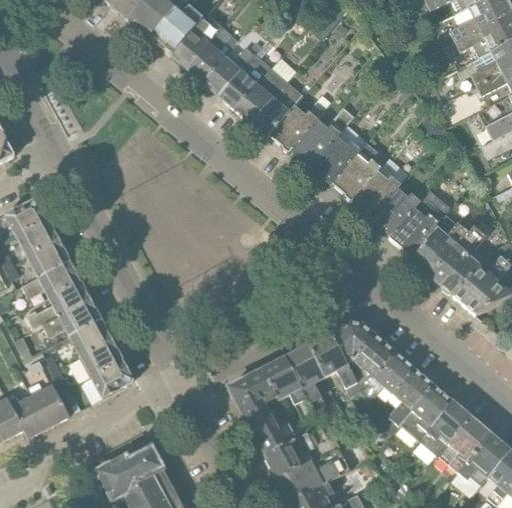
[(108,0),(129,18),(145,0),(108,0)]
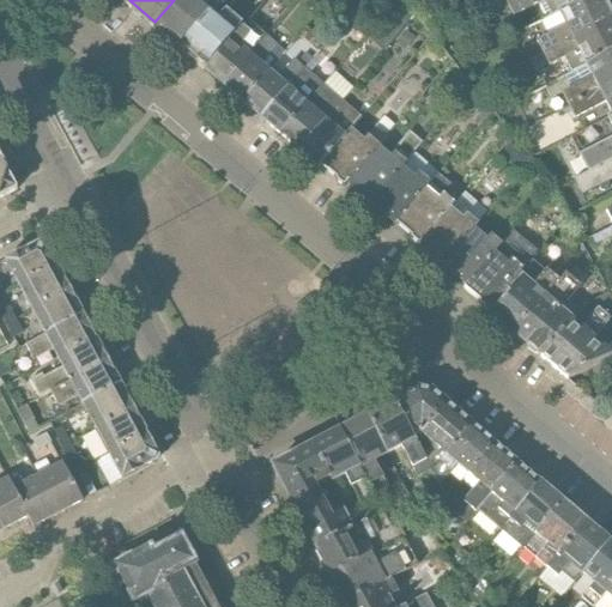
[(174,0),(155,22),(180,43),(216,0),(174,0)]
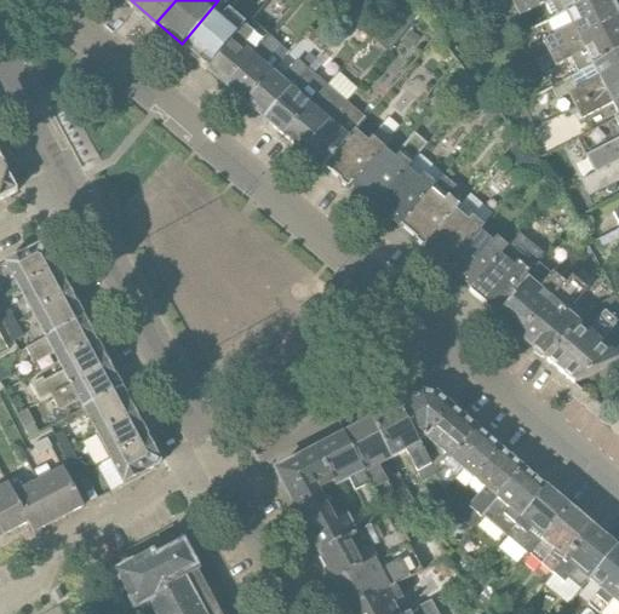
[(208,67),(251,16),(264,0),(218,0),(182,44),(208,67)]
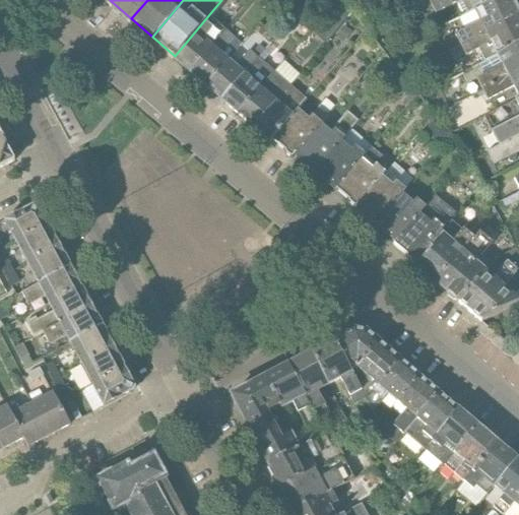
[(316,25),(329,36),(352,7),(343,0),(337,0),(316,25)]
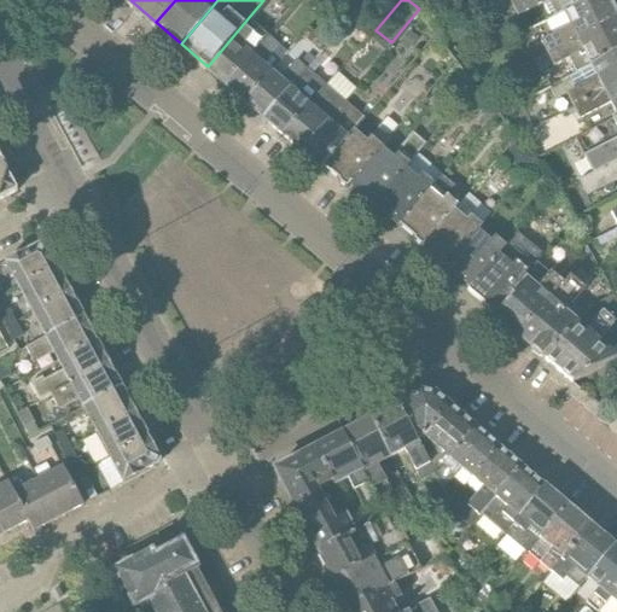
[(545,1),(552,15),(580,0),(513,0),(501,6),(507,18),(545,1)]
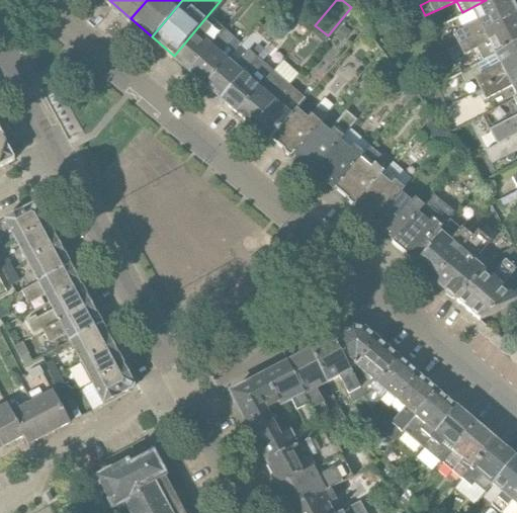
[(449,48),(460,44),(516,14),(516,10),(511,0),(486,0),(462,12),(467,25),(454,31),(444,38),(449,48)]
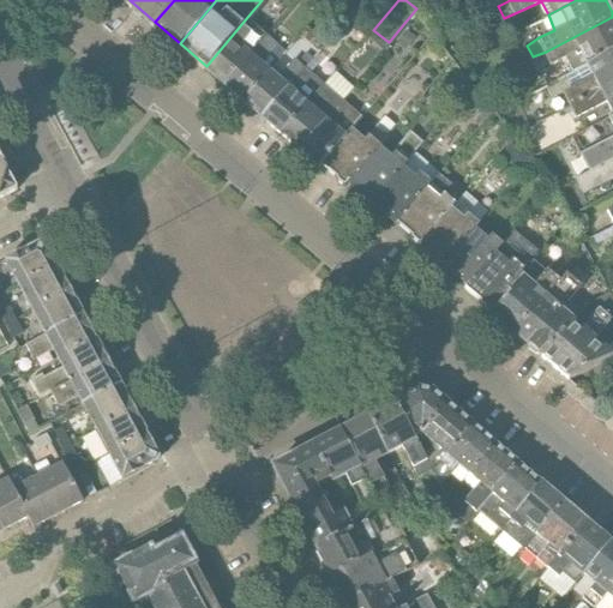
[(206,66),(224,82),(268,31),(248,16),(206,66)]
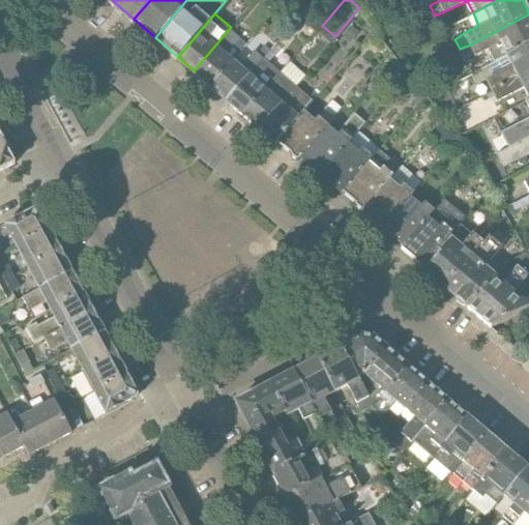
[(501,41),(507,54),(528,42),(528,15),(471,45),(476,55),(501,41)]
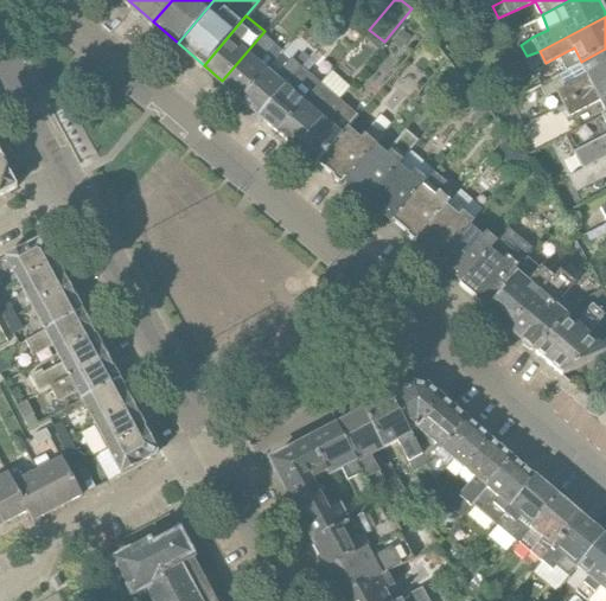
[(241,96),(268,65),(282,48),(265,31),(222,81),(241,96)]
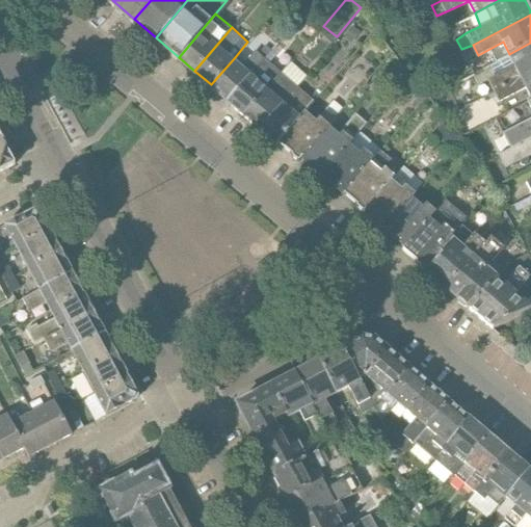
[(489,77),(496,90),(530,72),(530,43),(509,54),(490,62),(496,74),(489,77)]
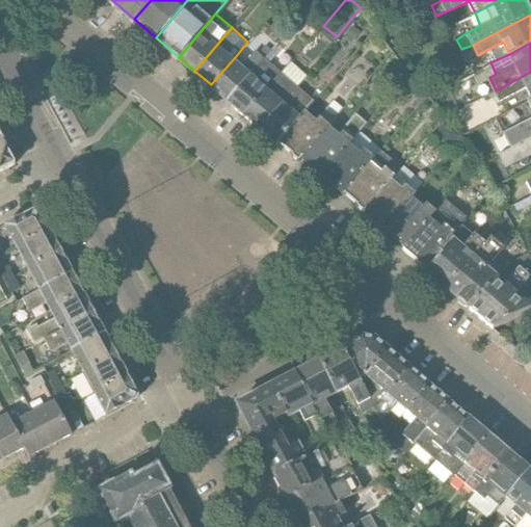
[(211,84),(229,99),(265,56),(257,48),(243,64),(235,57),(211,84)]
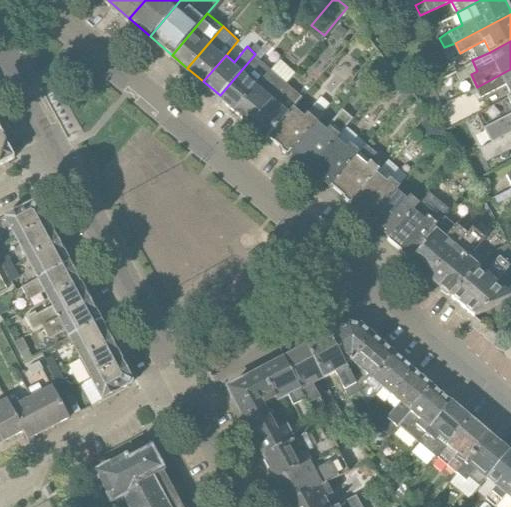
[(220,95),(236,109),(267,72),(260,66),(264,61),(255,54),(220,95)]
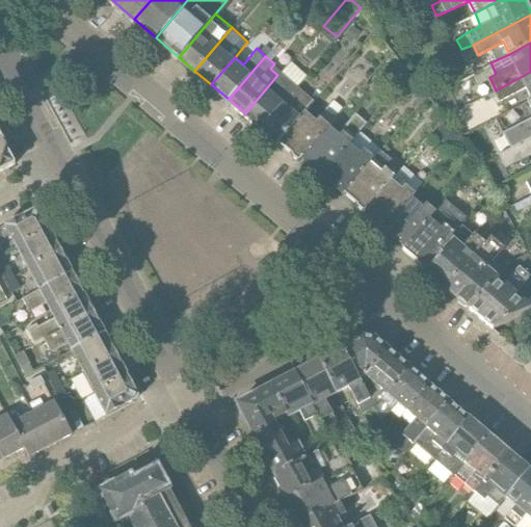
[(530,72),(496,90),(505,109),(530,97),(530,72)]
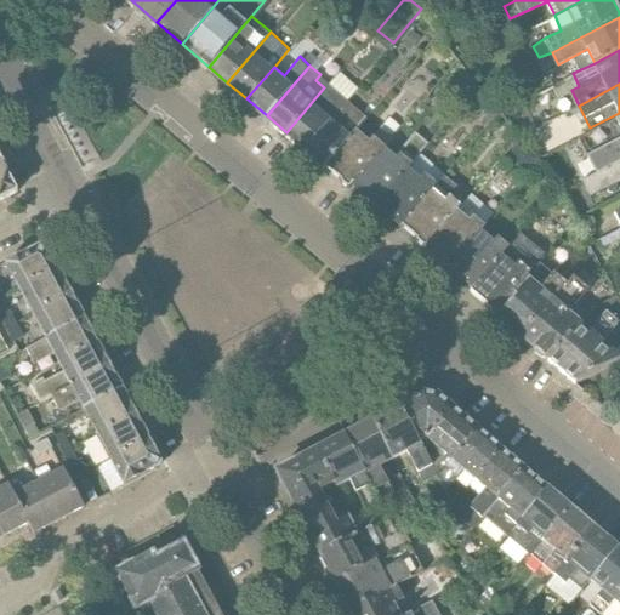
[(286,132),(305,149),(343,103),(334,94),(325,86),(324,87),(286,132)]
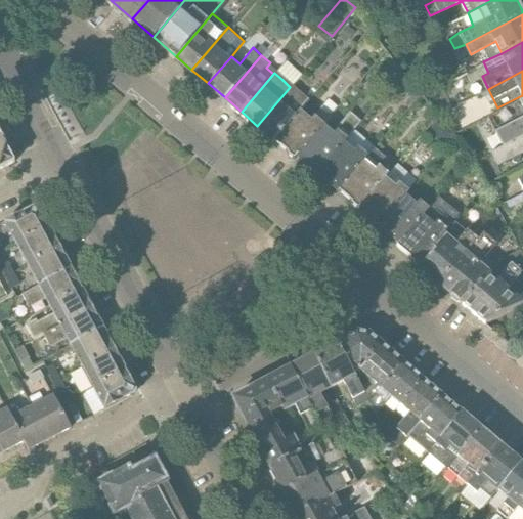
[(273,140),(275,138),(305,102),(290,87),(257,126),(273,140)]
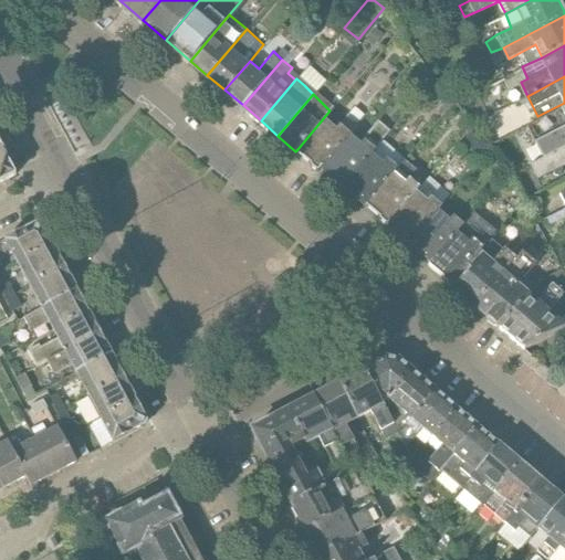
[(318,169),(323,165),(351,131),(351,130),(374,104),(367,97),(349,116),(347,115),(341,122),(330,111),(297,149),(312,161),(311,162),(318,169)]
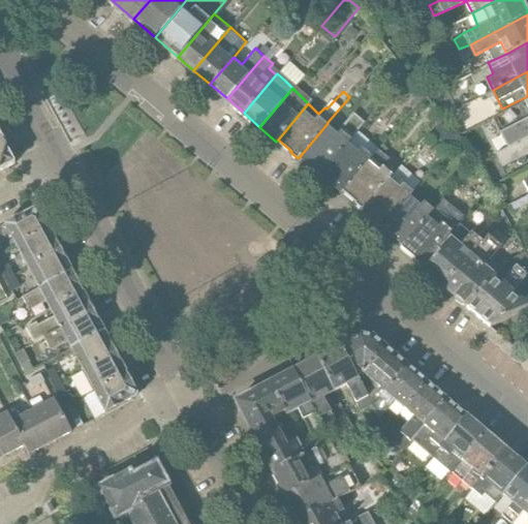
[(527,96),(502,109),(493,114),(509,145),(527,135),(527,96)]
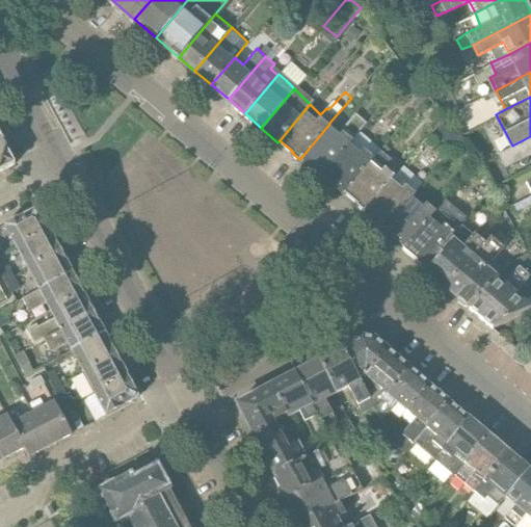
[(323,174),(324,173),(350,141),(353,138),(366,122),(356,114),(343,129),(344,130),(341,133),(329,124),(303,155),(316,166),(315,167),(323,174)]
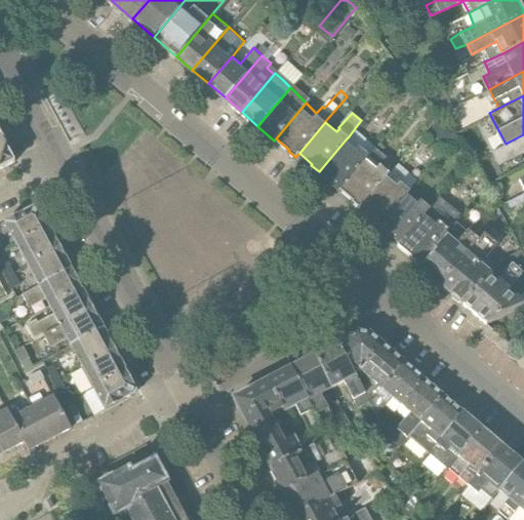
[(0,166),(16,158),(5,136),(0,126),(0,166)]
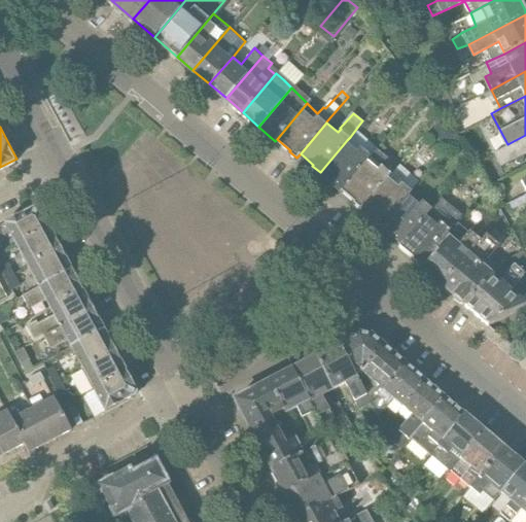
[(505,145),(494,150),(501,165),(515,160),(518,161),(521,158),(521,153),(525,151),(525,135),(507,144),(505,145)]
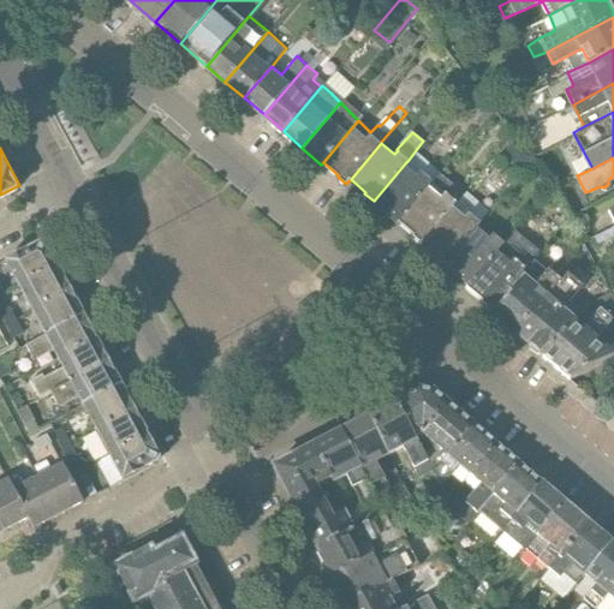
[(398,221),(399,220),(433,179),(422,171),(418,175),(405,163),(375,199),(389,213),(389,214),(398,221)]
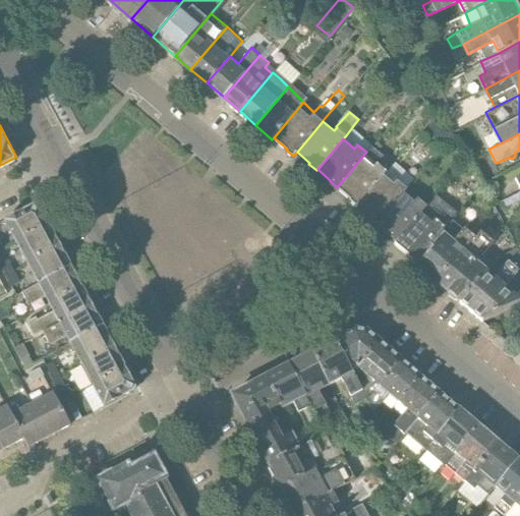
[(357,205),(358,204),(384,173),(387,170),(380,163),(386,156),(373,145),(366,152),(338,186),(350,197),(350,198),(357,205)]
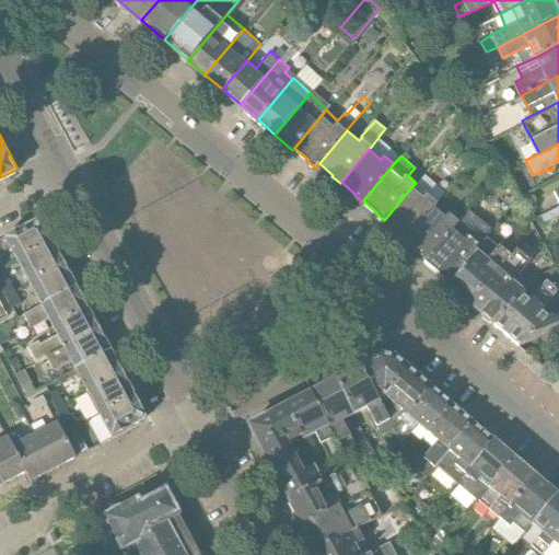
[(406,239),(407,238),(434,206),(438,201),(428,193),(424,197),(412,186),(385,219),(398,231),(397,232),(406,239)]
